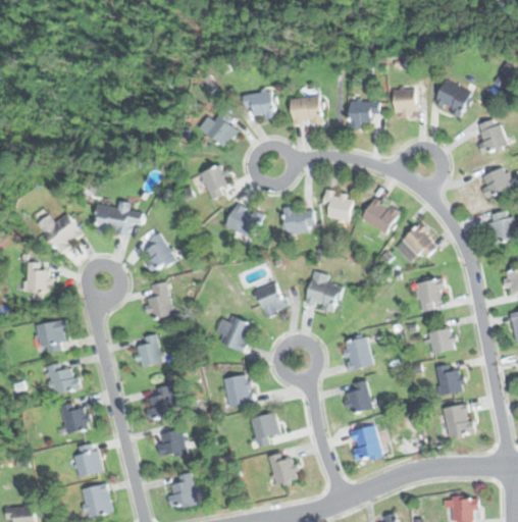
[(458,115),(469,93),(444,80),(431,102),(458,115)]
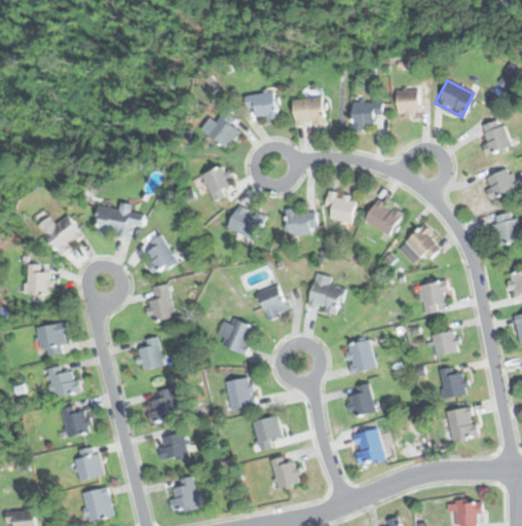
[(416,113),(416,88),(396,88),(396,113),(416,113)]
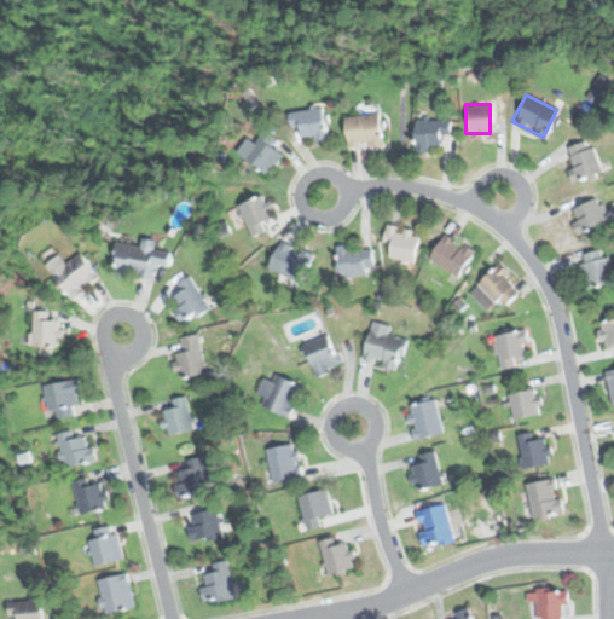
[(297,140),(325,136),(319,106),(285,111),(288,128),(295,127),(297,140)]
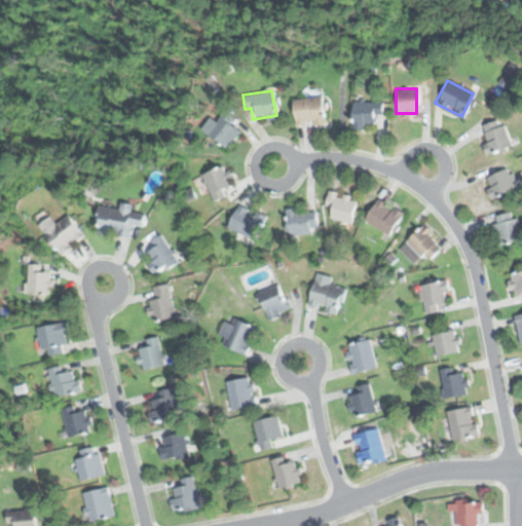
[(292,124),(323,123),(322,97),(291,98),(292,124)]
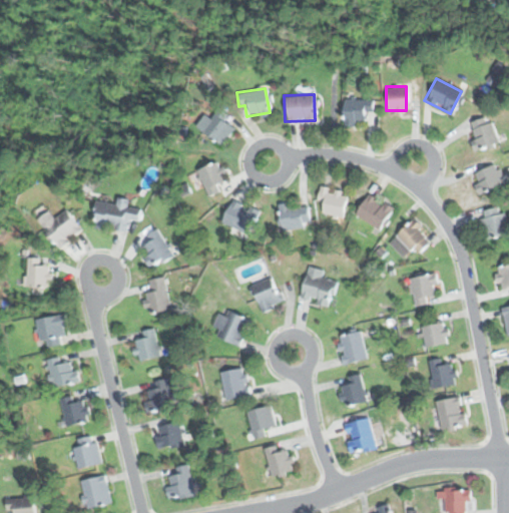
[(342,99),(342,124),(364,124),(364,111),(370,111),(370,99),(342,99)]
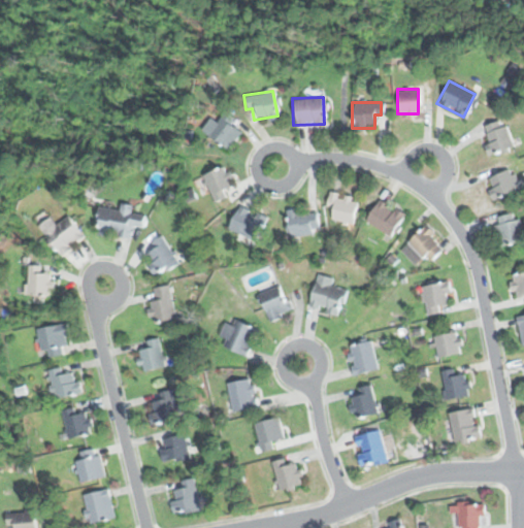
[(239,132),(215,110),(200,128),(225,150),(239,132)]
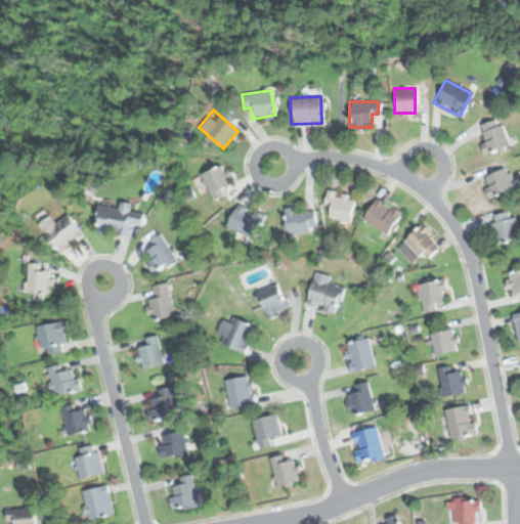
[(507,146),(499,119),(476,127),(484,154),(507,146)]
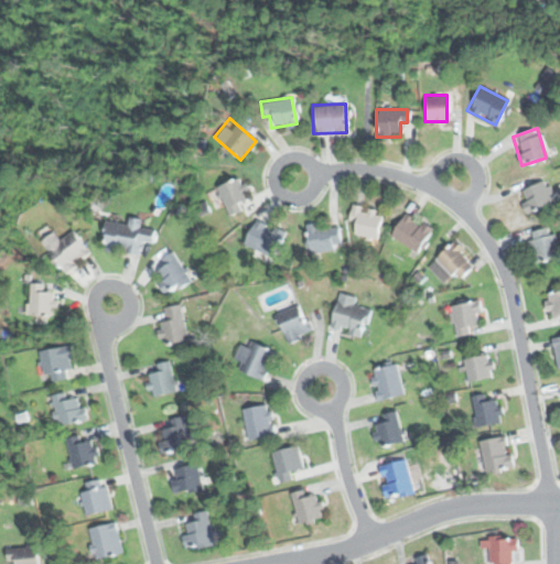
[(235,179),(215,187),(226,210),(246,201),(235,179)]
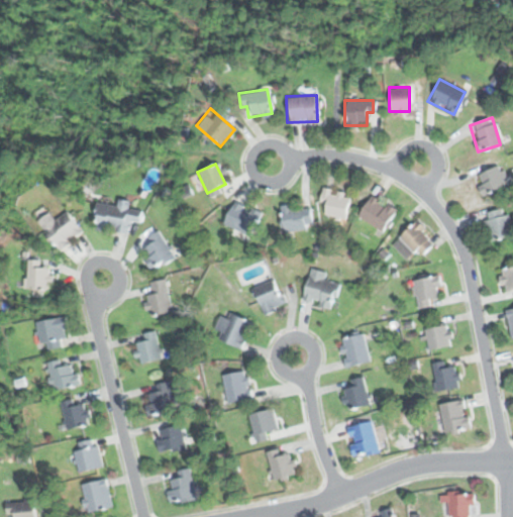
[(473,175),(482,196),(506,185),(497,165),(473,175)]
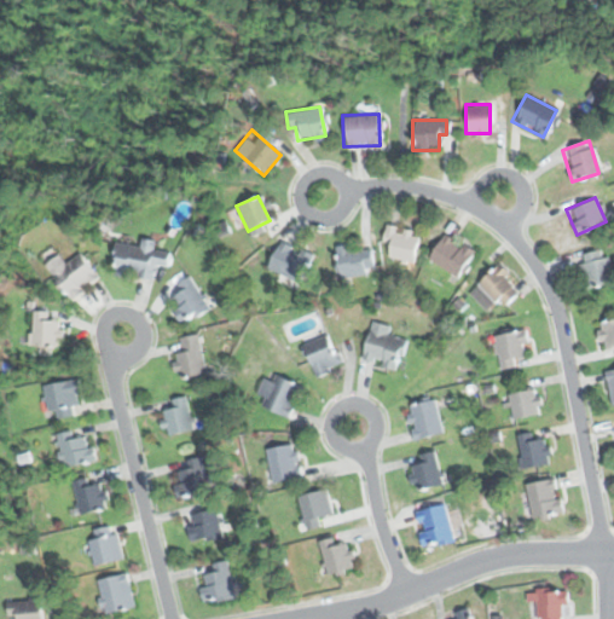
[(410,262),(417,232),(384,224),(380,243),(386,244),(383,255),(410,262)]
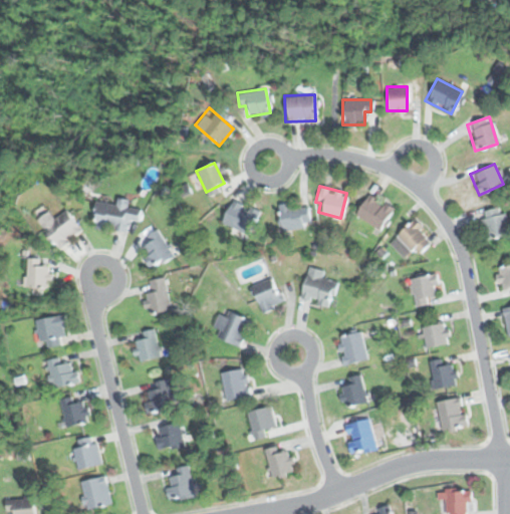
[(392,209),(367,193),(353,215),(378,231),(392,209)]
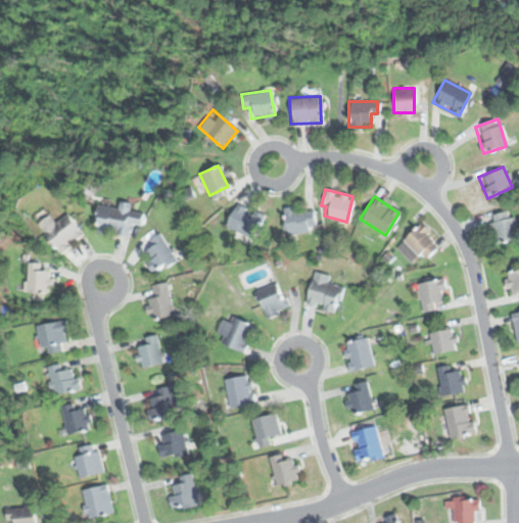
[(262,215),(235,201),(224,225),(250,238),(262,215)]
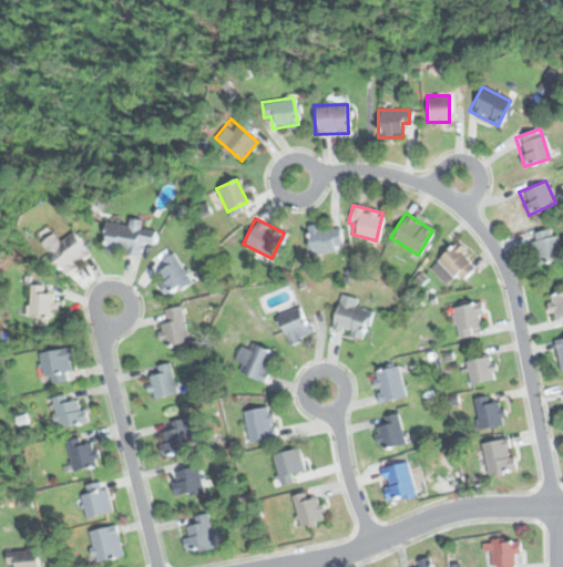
[(105,223),(102,249),(137,255),(139,243),(151,245),(153,225),(125,222),(125,225),(105,223)]
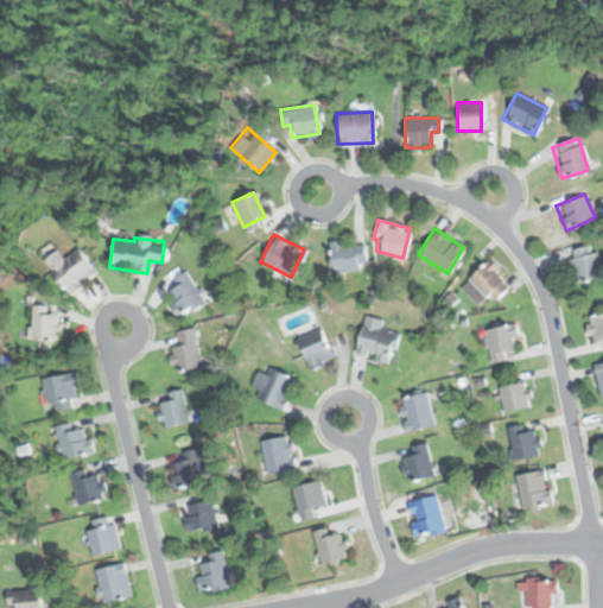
[(329,268),(363,268),(363,241),(329,241),(329,268)]
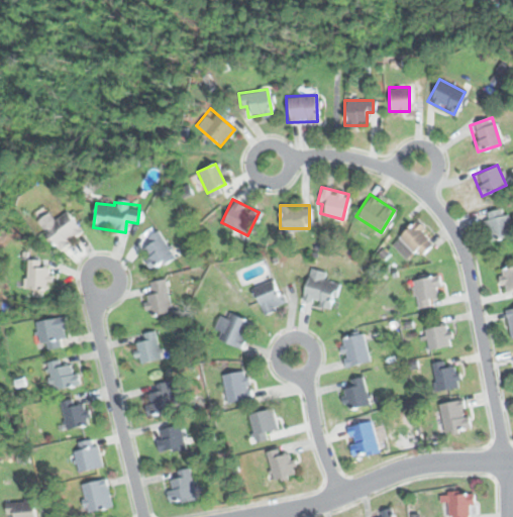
[(491,241),(512,232),(501,206),(480,216),(491,241)]
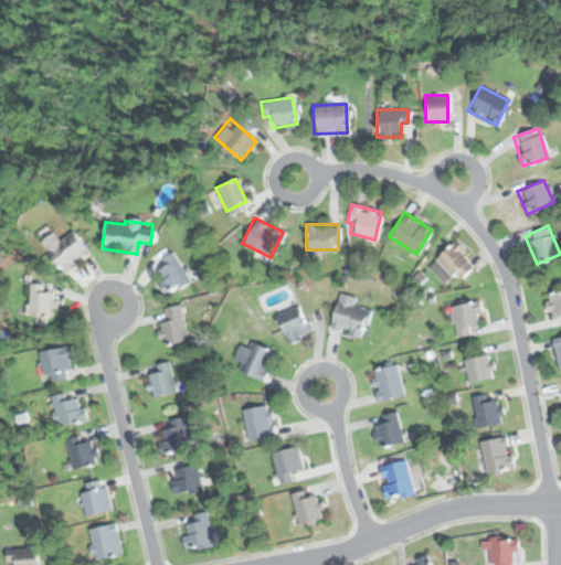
[(51,232),(39,241),(62,273),(87,254),(71,231),(57,240),(51,232)]
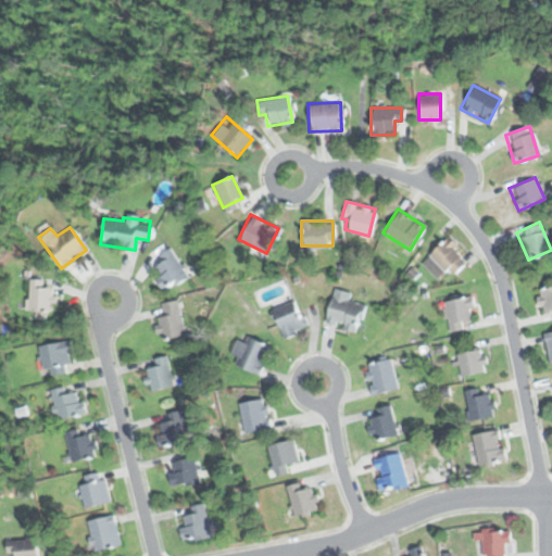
[(455,244),(444,236),(426,257),(451,279),(465,262),(451,250),(455,244)]
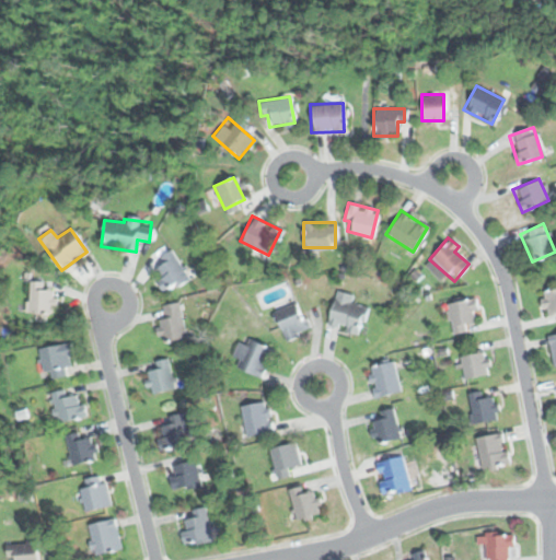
[(161,290),(185,276),(170,249),(158,256),(161,263),(149,270),(161,290)]
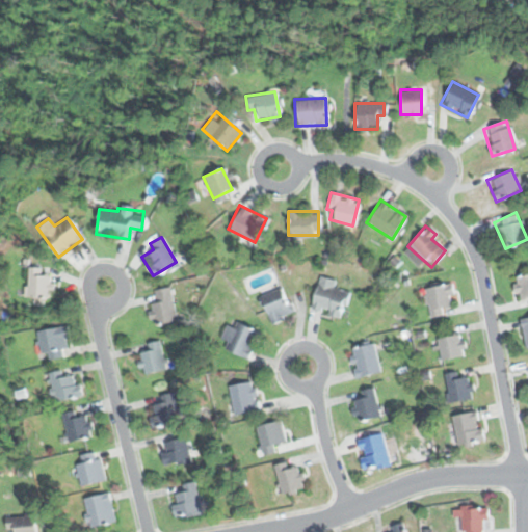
[(41,274),(41,266),(25,266),(25,297),(53,297),(53,274),(41,274)]
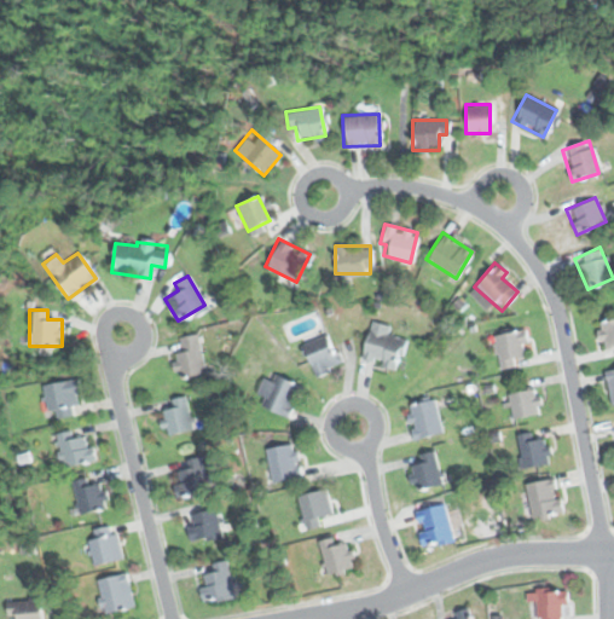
[(613,354),(613,318),(595,323),(600,348),(612,345),(613,354)]
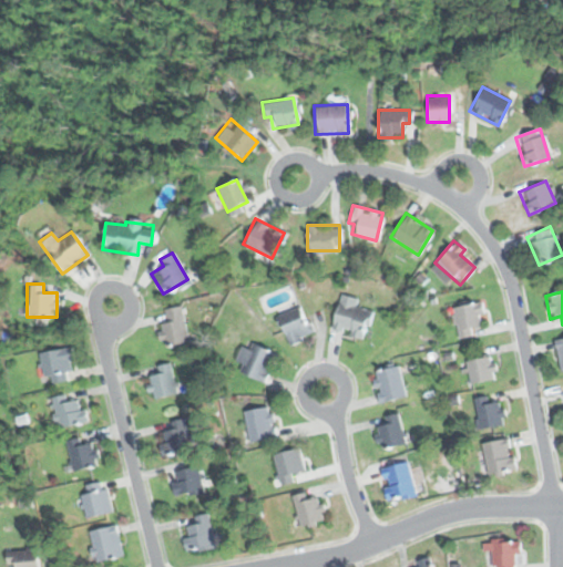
[(355,297),(338,294),(329,330),(361,339),(369,310),(352,306),(355,297)]
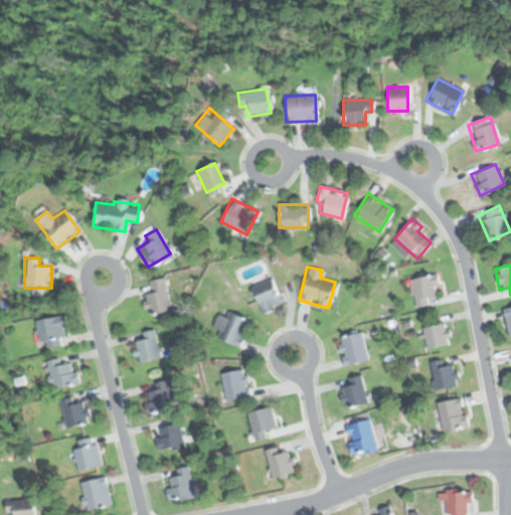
[(427,306),(426,297),(436,297),(434,276),(408,278),(411,308),(427,306)]
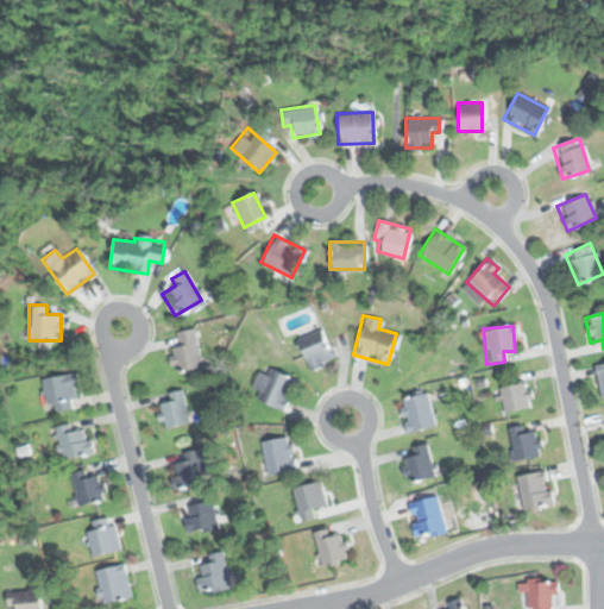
[(167,347),(172,374),(200,368),(192,327),(172,332),(176,346),(167,347)]
